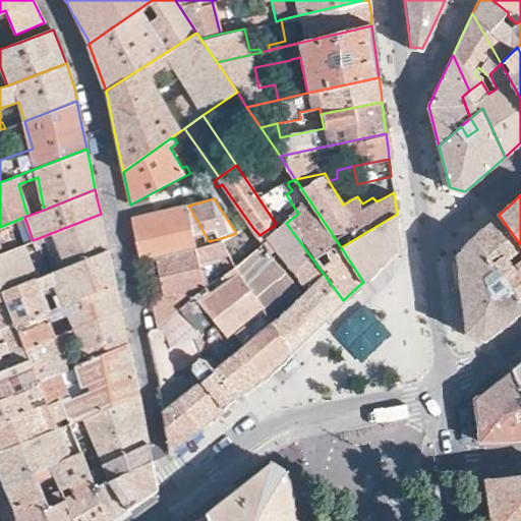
[(156,257),(209,241),(188,206),(133,220),(136,237),(142,262),(156,257)]
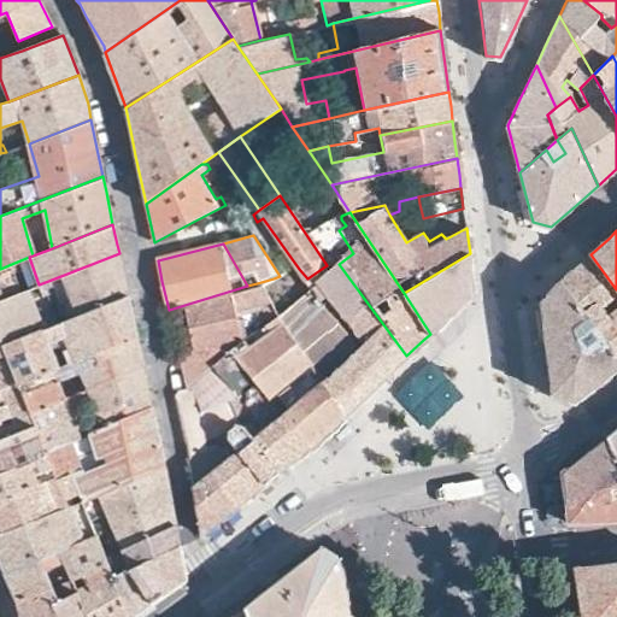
[(37,312),(28,288),(18,293),(0,299),(0,339),(3,345),(128,295),(121,262),(119,253),(48,281),(57,305),(37,312)]
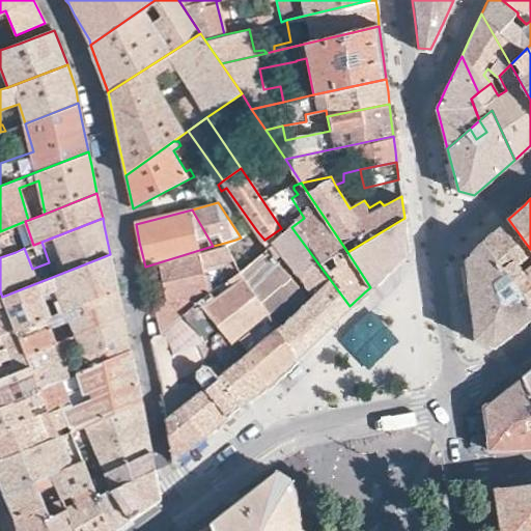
[(404,218),(347,252),(370,287),(388,270),(409,250),(404,218)]
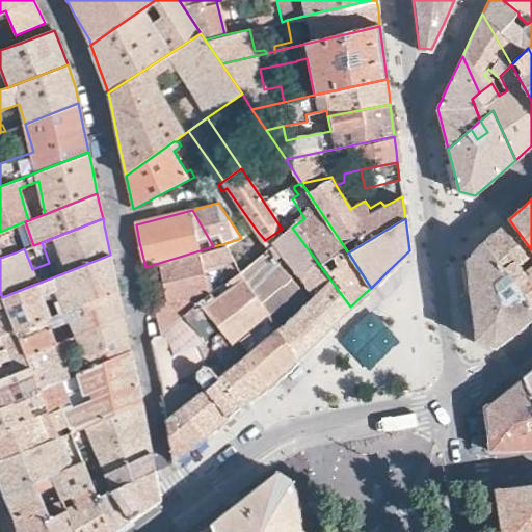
[(531,249),(509,219),(497,230),(482,243),(531,309),(531,249)]
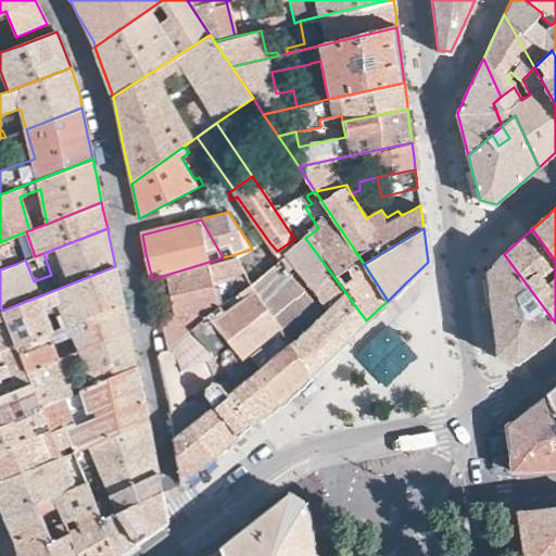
[(25,260),(35,256),(26,231),(8,239),(0,242),(0,269),(16,264),(25,260)]
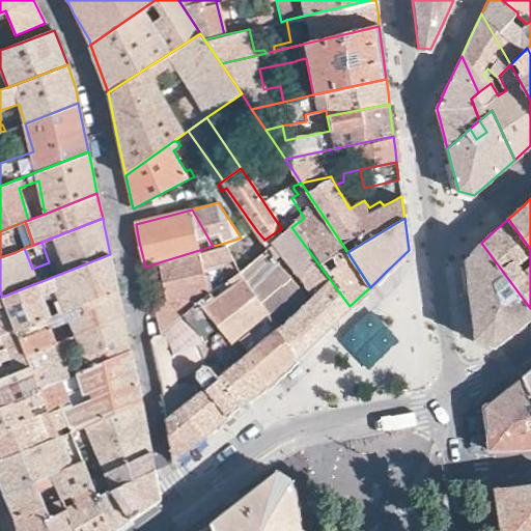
[(350,306),(291,227),(285,233),(270,246),(274,253),(279,251),(313,297),(304,304),(301,301),(289,310),(264,274),(257,278),(253,272),(267,264),(259,254),(251,261),(240,271),(296,359),(333,323),(350,306)]
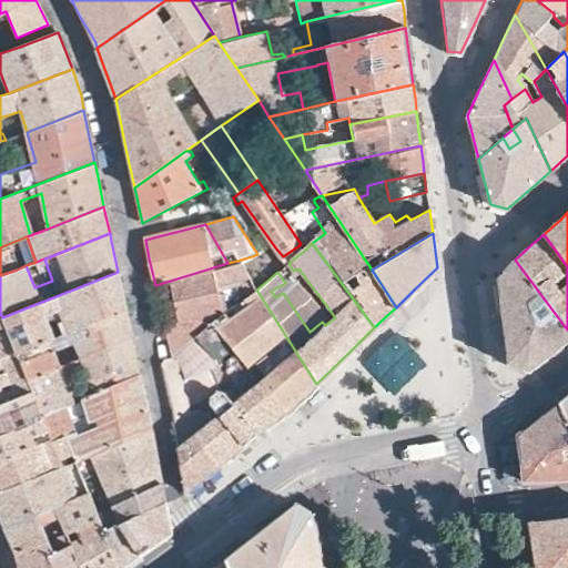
[(275,247),(257,254),(252,256),(269,280),(277,272),(288,263),(283,256),(275,247)]
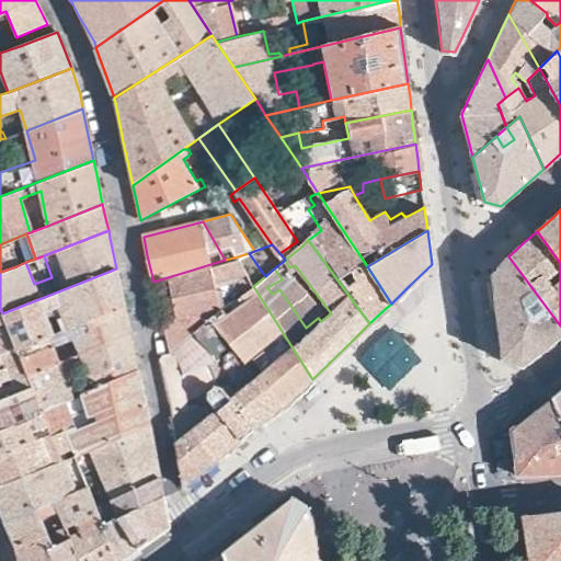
[(253,286),(265,276),(249,253),(233,258),(253,286)]
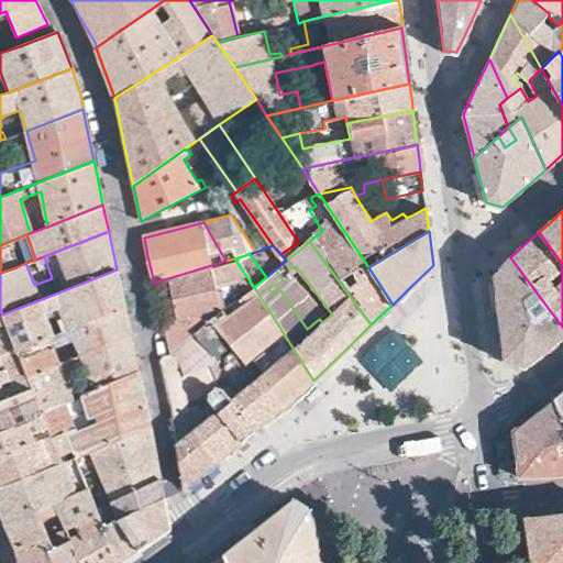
[(522,370),(562,337),(562,327),(510,257),(508,257),(493,276),(503,320),(510,362),(522,370)]
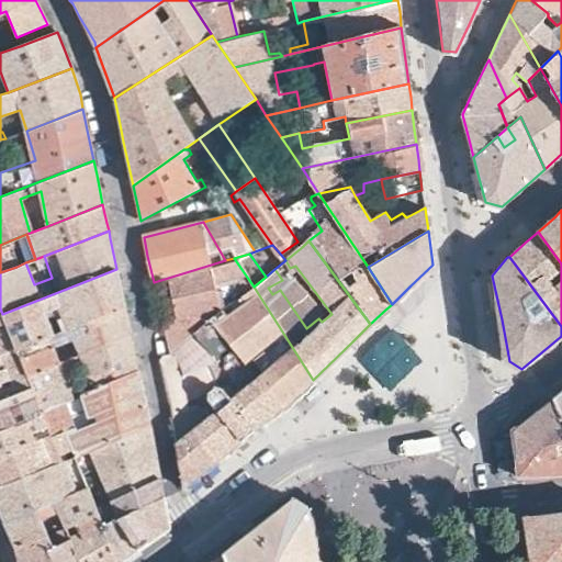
[(245,293),(254,287),(234,258),(225,260),(168,278),(176,318),(161,322),(169,355),(172,351),(221,313),(213,287),(236,277),(245,293)]
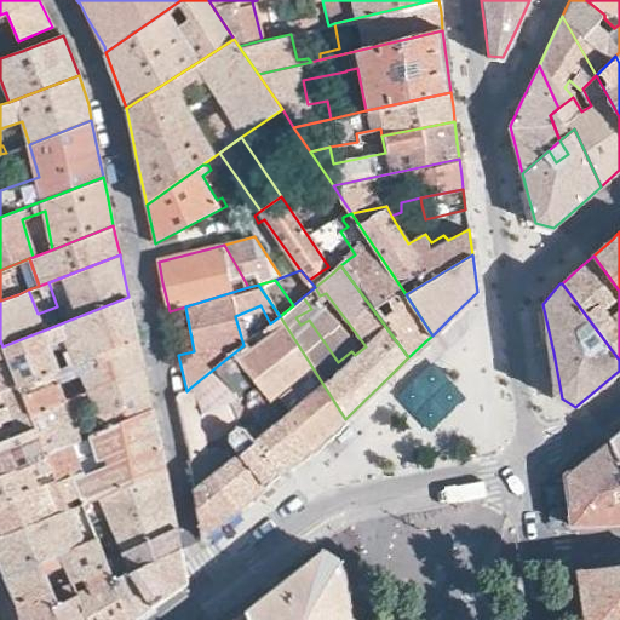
[(130,303),(128,297),(3,346),(6,359),(16,384),(137,337),(130,303)]
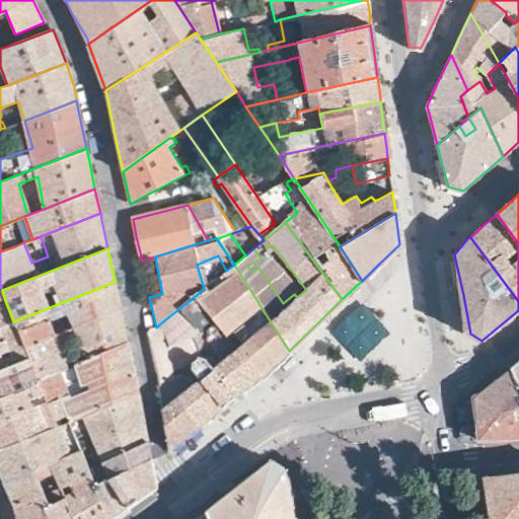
[(265,374),(289,351),(234,265),(226,271),(221,275),(228,283),(209,297),(218,311),(240,349),(260,379),(265,374)]
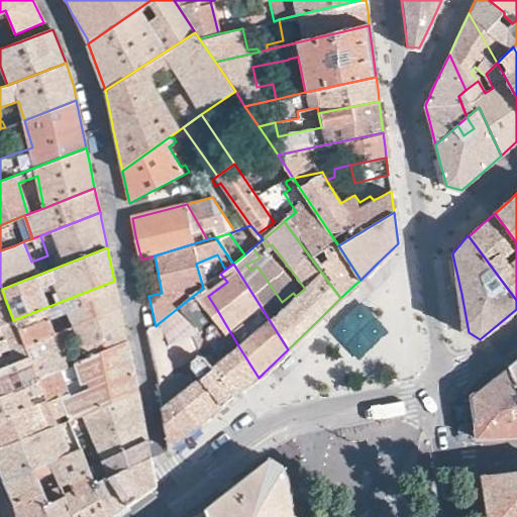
[(115,286),(114,281),(13,320),(24,344),(54,332),(49,320),(67,313),(73,325),(120,306),(115,286)]
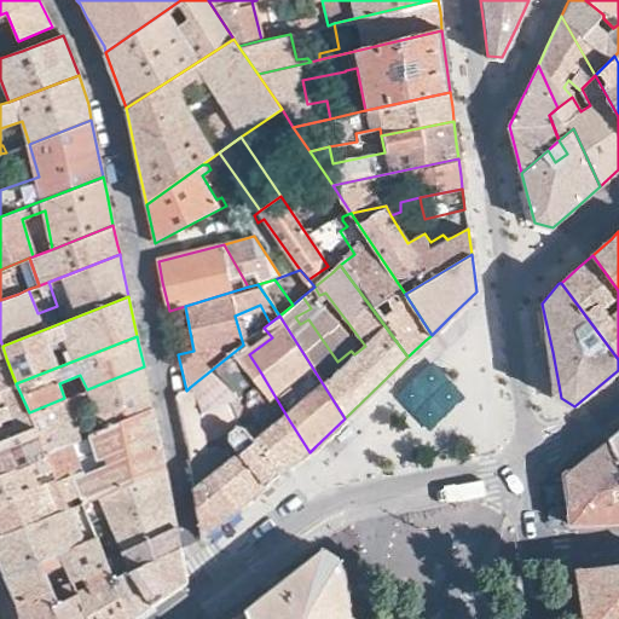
[(272,481),(310,452),(287,416),(258,439),(249,428),(243,431),(239,428),(235,428),(231,431),(230,435),(230,438),(230,440),(230,441),(231,444),(239,456),(231,461),(223,451),(208,456),(204,444),(232,427),(229,399),(260,371),(249,354),(243,345),(190,387),(191,397),(178,403),(186,446),(195,490),(212,476),(237,510),(272,481)]
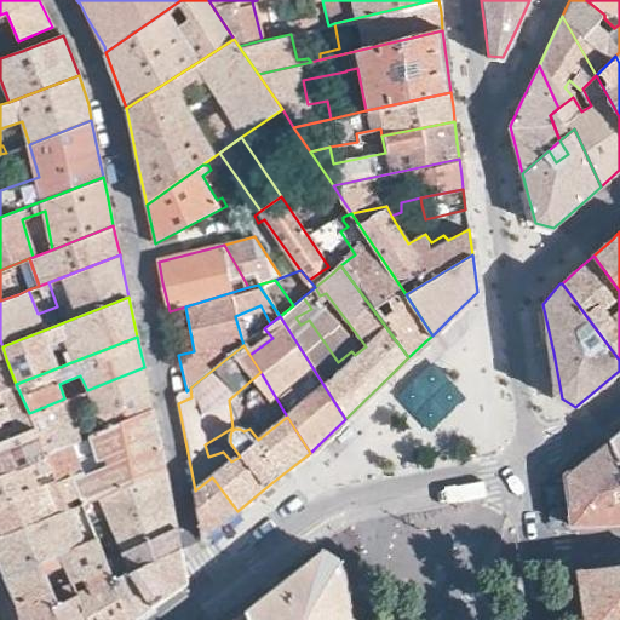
[(409,362),(420,422),(476,412),(472,394),(500,389),(493,352),(440,362),(438,357),(409,362)]
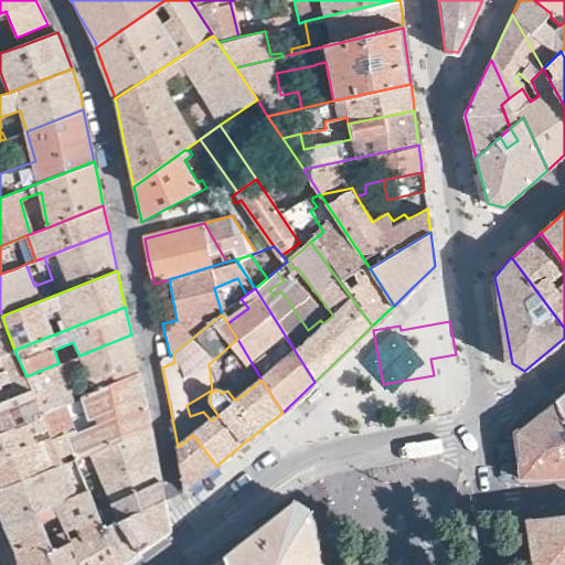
[(0,355),(14,350),(6,327),(0,328),(0,355)]
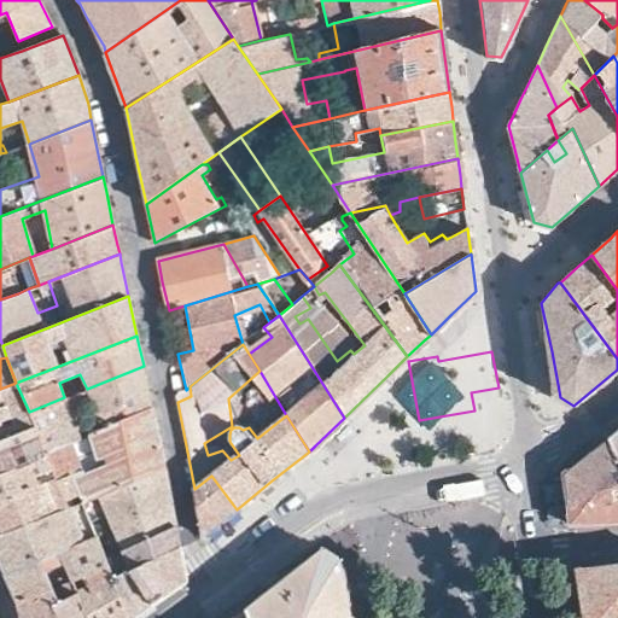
[(34,426),(45,453),(80,438),(76,429),(81,427),(83,421),(81,417),(76,413),(74,407),(92,400),(104,430),(152,410),(145,374),(144,366),(87,389),(64,397),(29,412),(34,426)]
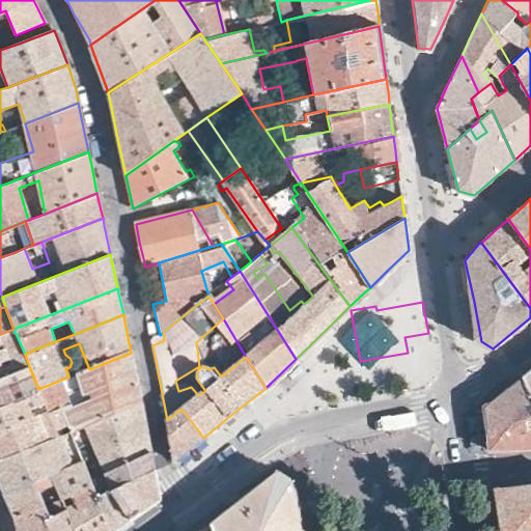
[(0,378),(29,366),(25,354),(14,329),(0,334),(0,378)]
